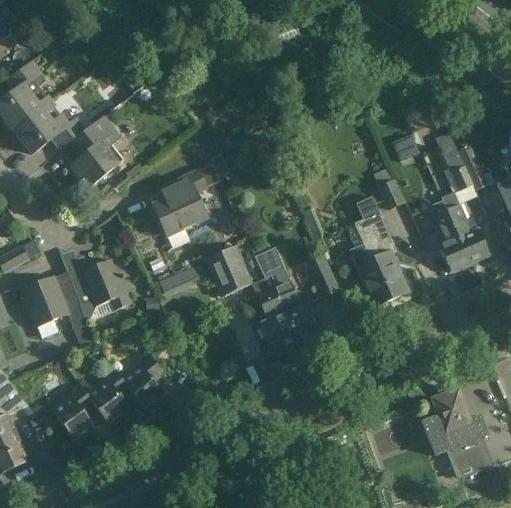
[(0,102),(0,111),(14,129),(51,102),(39,86),(46,81),(31,62),(8,79),(17,90),(0,102)]
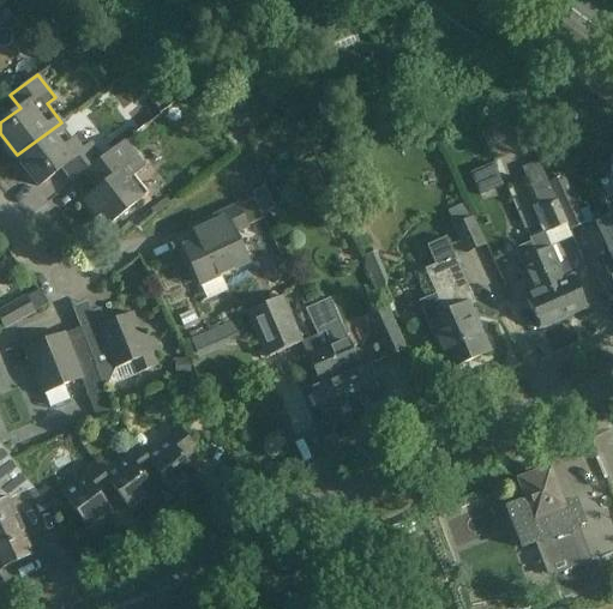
[(527,95),(516,100),(521,112),(534,107),(532,102),(529,95),(527,95)]
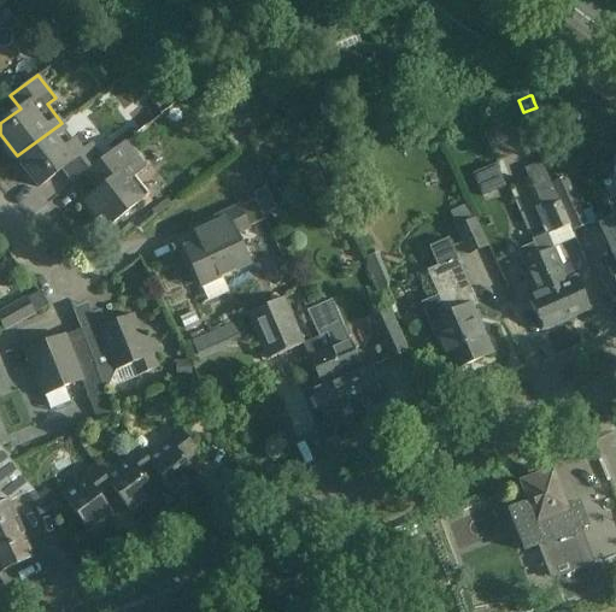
[(487,113),(480,117),(485,129),(493,127),(523,113),(523,112),(518,100),(487,113)]
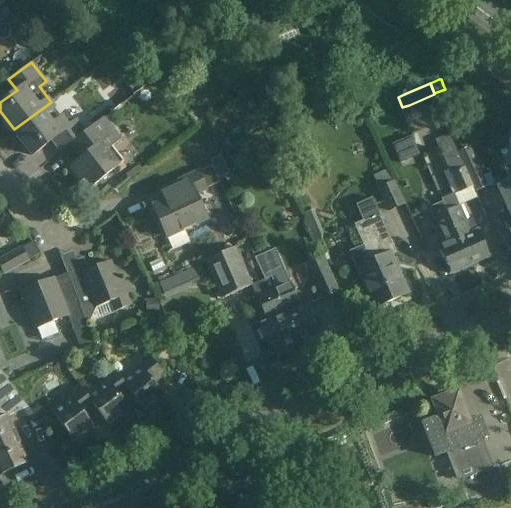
[(51,102),(14,129),(32,152),(32,153),(53,137),(61,147),(84,129),(67,108),(60,114),(51,102)]
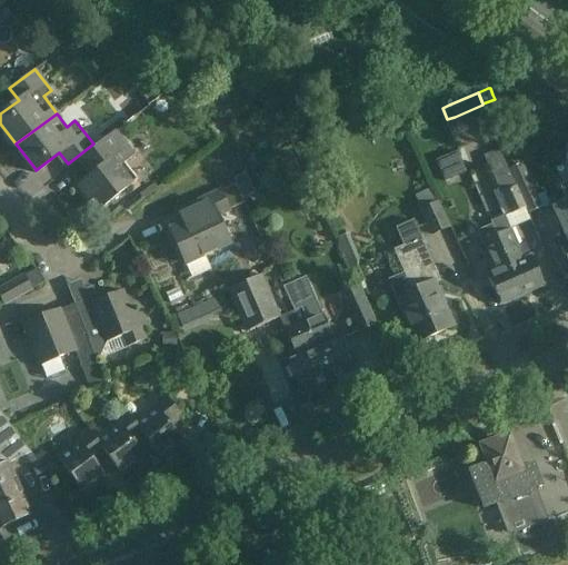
[(96,168),(75,184),(96,210),(138,178),(137,177),(132,180),(120,165),(125,161),(135,154),(116,129),(78,158),(78,159),(85,155),(96,168)]
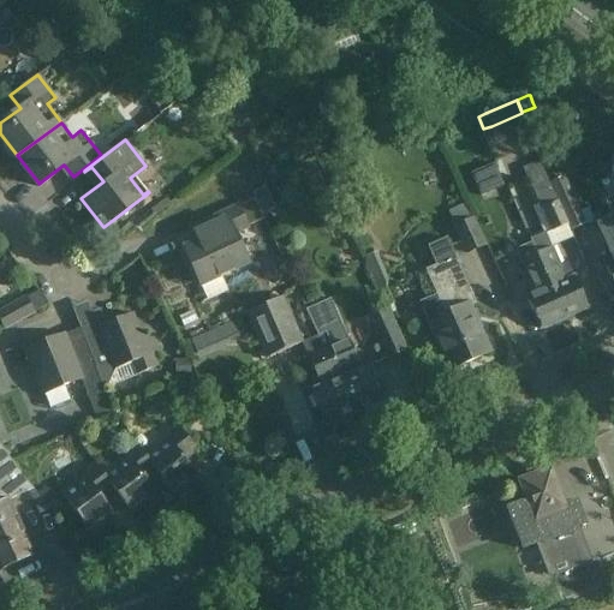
[(490,156),(486,147),(468,154),(482,191),(506,181),(495,155),(490,156)]
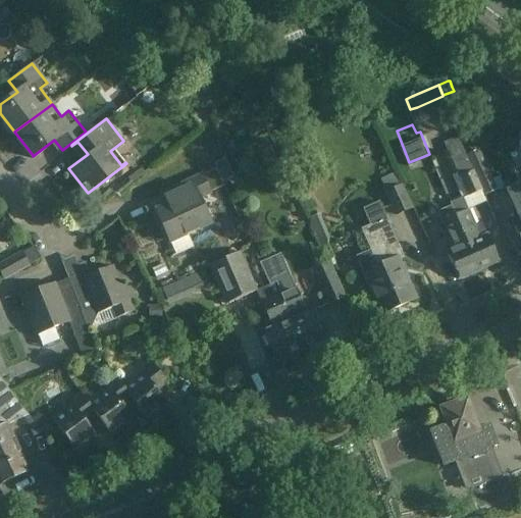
[(482,188),(467,151),(458,133),(444,139),(467,193),(467,194),(482,188)]
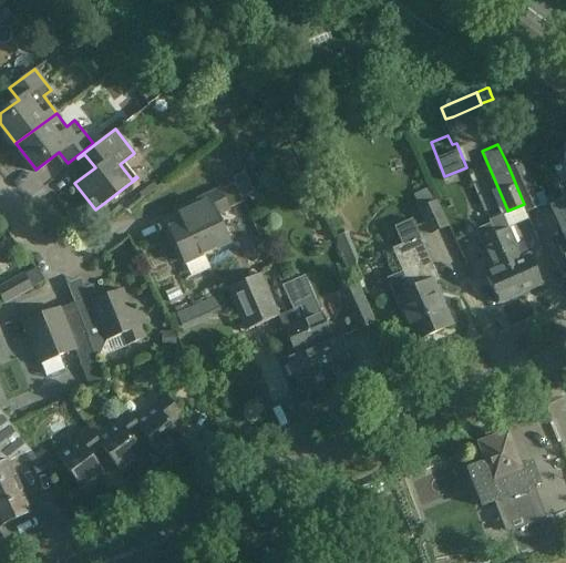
[(521,159),(507,164),(524,204),(526,208),(541,203),(521,159)]
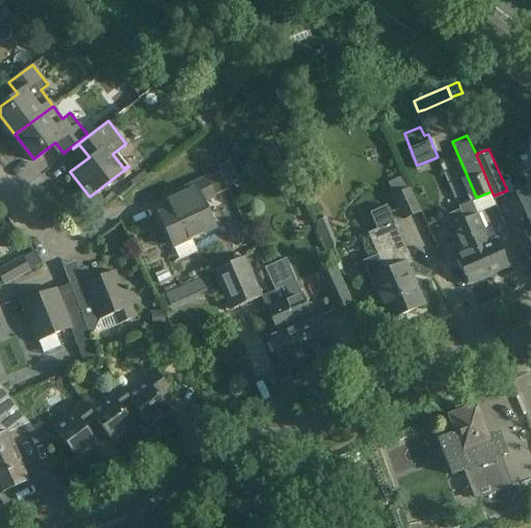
[(419,210),(402,173),(389,179),(395,193),(394,193),(403,216),(419,210)]
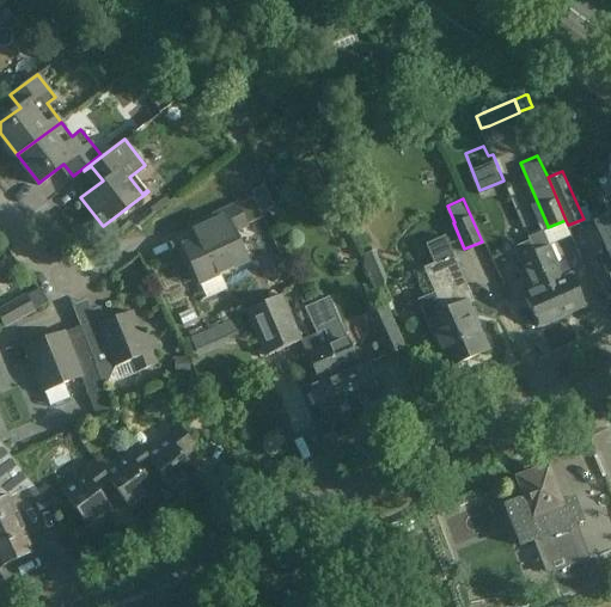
[(246,224),(236,202),(206,216),(213,231),(183,245),(200,280),(246,258),(233,230),(246,224)]
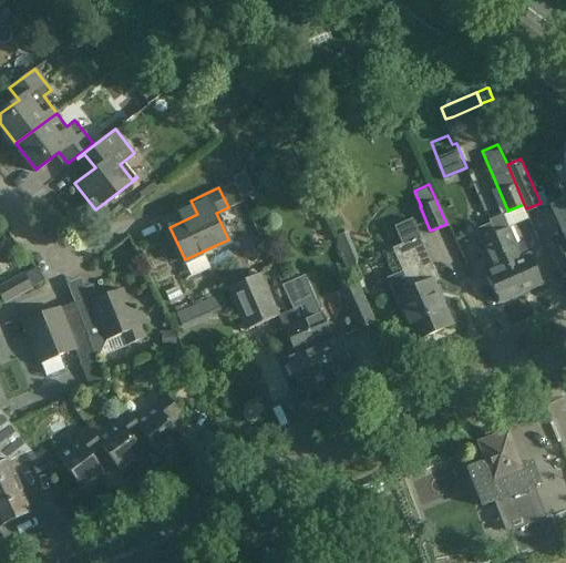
[(565,202),(563,196),(549,203),(565,236),(557,241),(565,259),(565,202)]
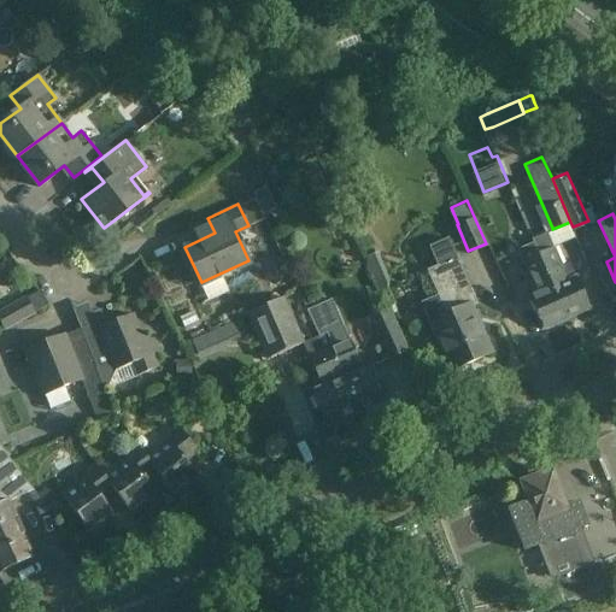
[(546,230),(531,236),(567,316),(591,305),(576,272),(570,260),(562,264),(553,245),(546,230)]
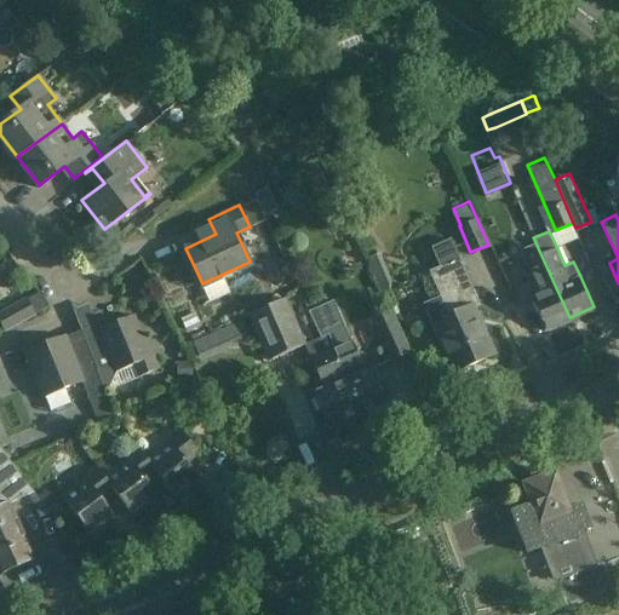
[(443,299),(428,306),(435,322),(456,371),(496,354),(474,305),(481,302),(452,235),(433,245),(440,263),(430,268),(443,299)]
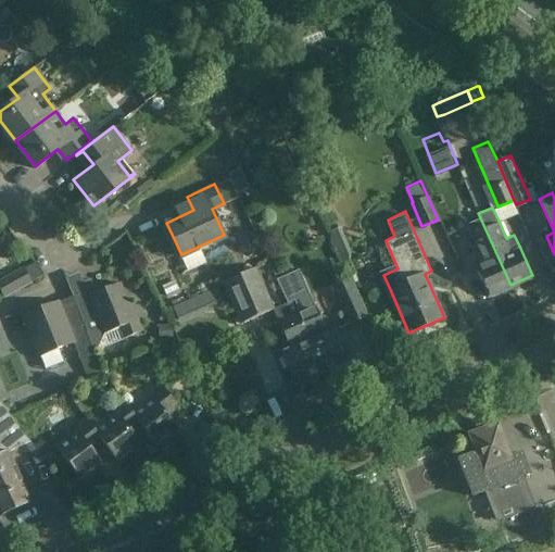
[(489,295),(511,285),(478,213),(465,220),(468,228),(483,262),(476,265),(489,295)]
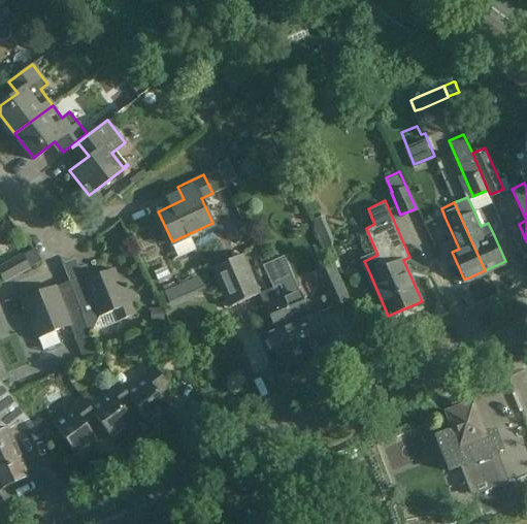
[(324,213),(314,218),(331,260),(332,259),(333,259),(339,256),(333,242),(335,241),(324,213)]
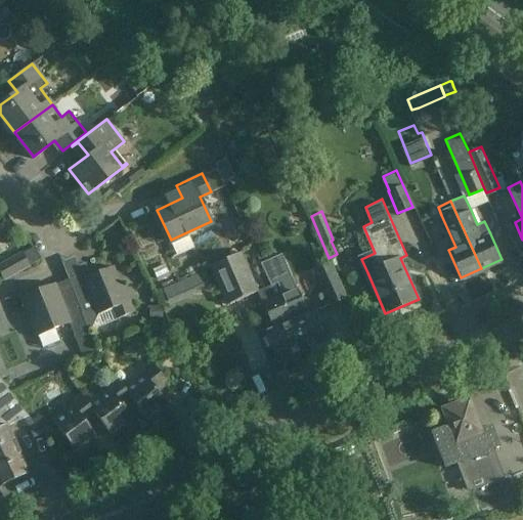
[(423,224),(401,233),(413,259),(435,250),(423,224)]
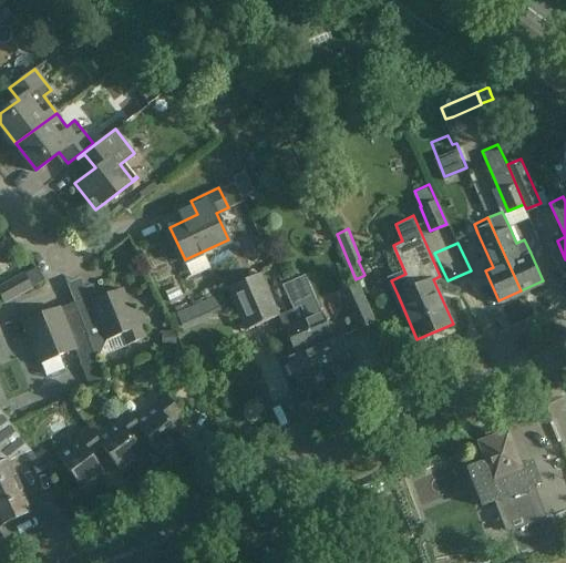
[(43,278),(35,264),(0,283),(0,299),(1,302),(4,300),(33,285),(33,284),(43,278)]
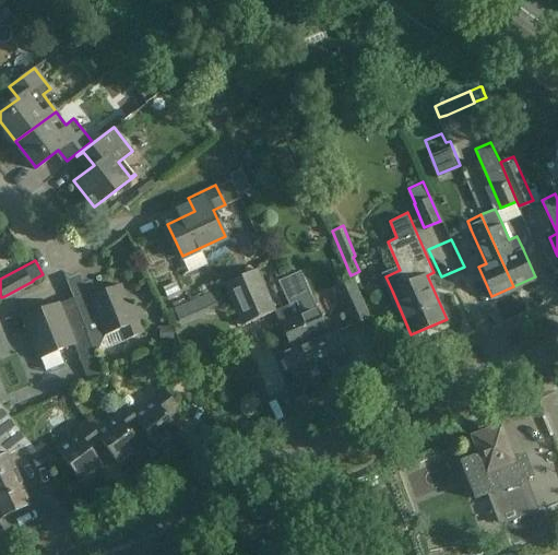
[(276,308),(260,268),(227,282),(246,322),(277,309),(276,308)]
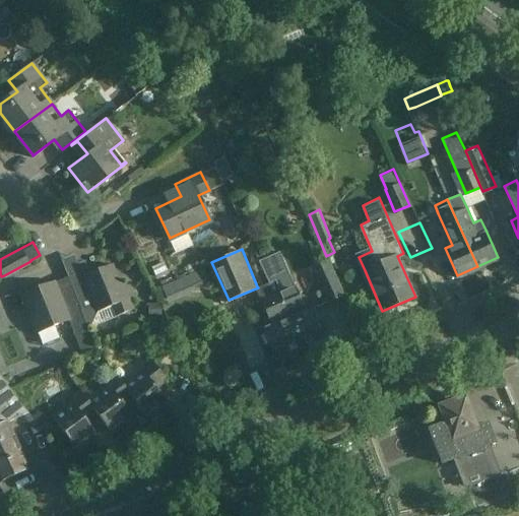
[(281,250),(260,259),(271,280),(274,278),(279,292),(303,346),(328,335),(316,306),(308,310),(297,283),(281,250)]
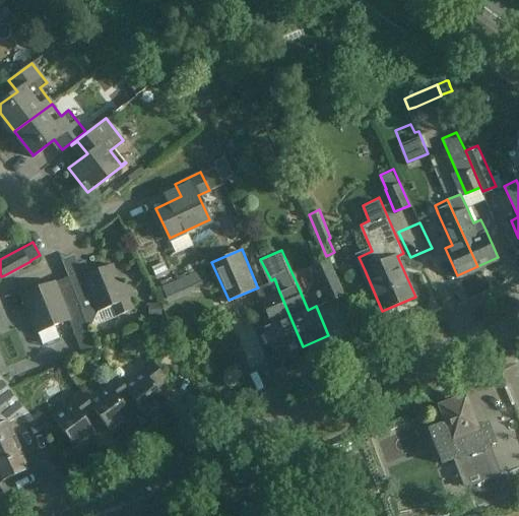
[(326,256),(311,262),(317,276),(327,301),(344,294),(328,255),(327,255),(326,256)]
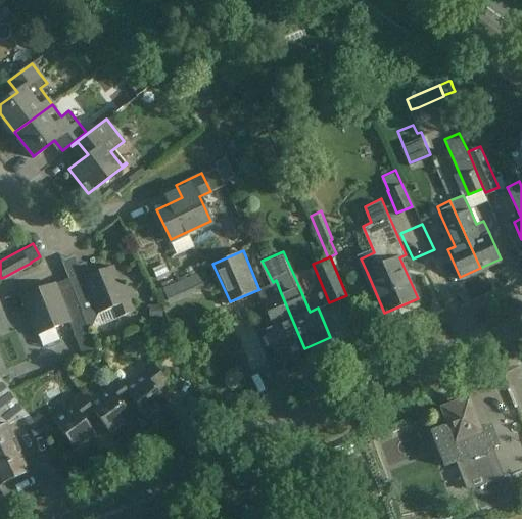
[(70,284),(87,325),(94,322),(98,313),(113,307),(117,317),(135,310),(124,283),(121,284),(112,265),(84,277),(83,273),(68,278),(70,284)]
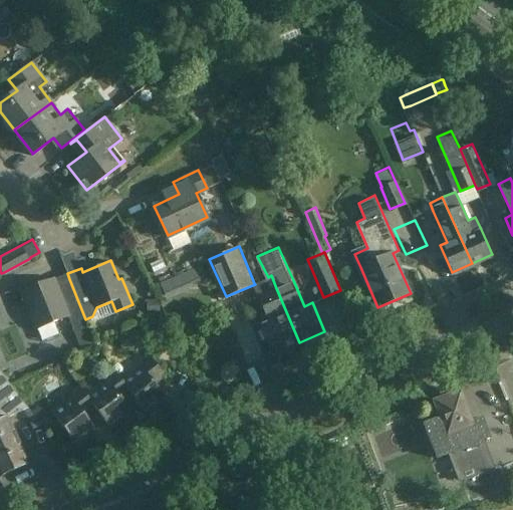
[(166,295),(206,278),(200,263),(159,280),(166,295)]
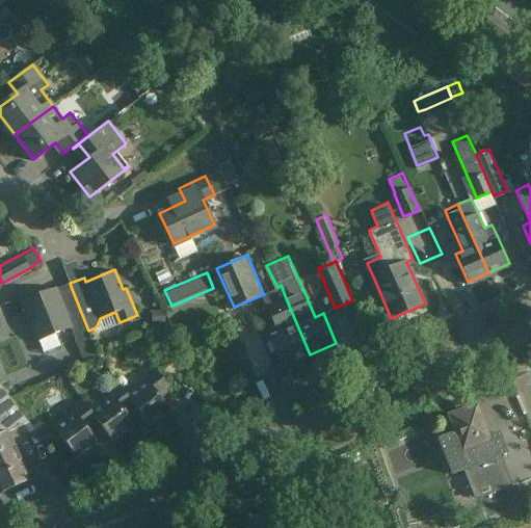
[(277,287),(263,293),(264,294),(281,333),(271,336),(285,365),(310,354),(286,298),(281,285),(277,287)]
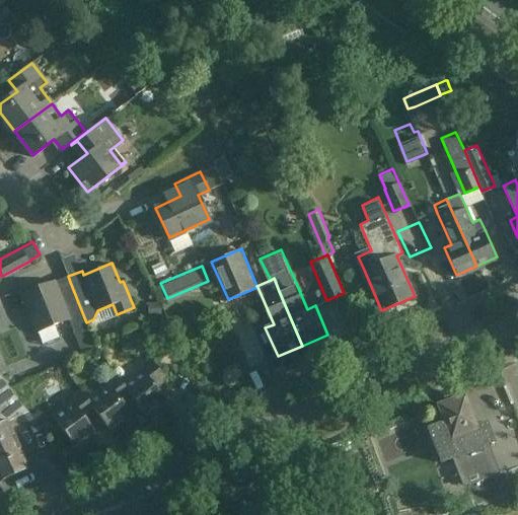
[(37,283),(19,290),(37,332),(39,330),(44,343),(60,336),(55,324),(68,318),(74,333),(80,348),(93,343),(87,326),(86,322),(70,282),(57,287),(54,282),(39,288),(37,283)]
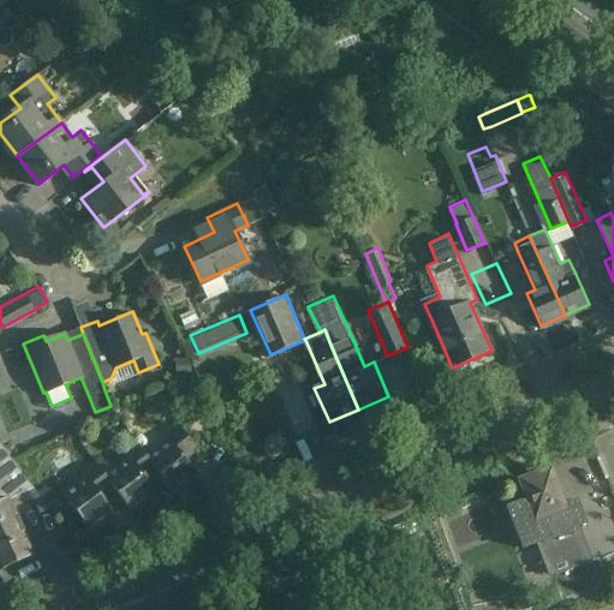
[(168,436),(145,453),(155,467),(173,491),(197,473),(185,458),(198,448),(180,424),(166,434),(168,436)]
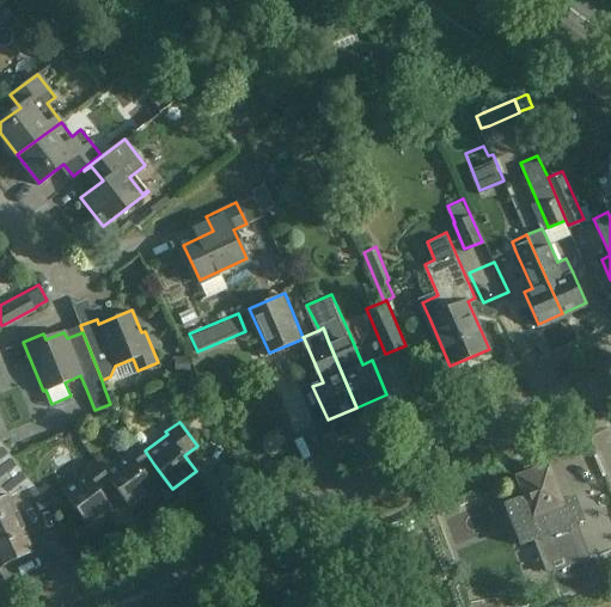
[(35,483),(0,436),(0,563),(0,564),(35,549),(10,495),(35,483)]
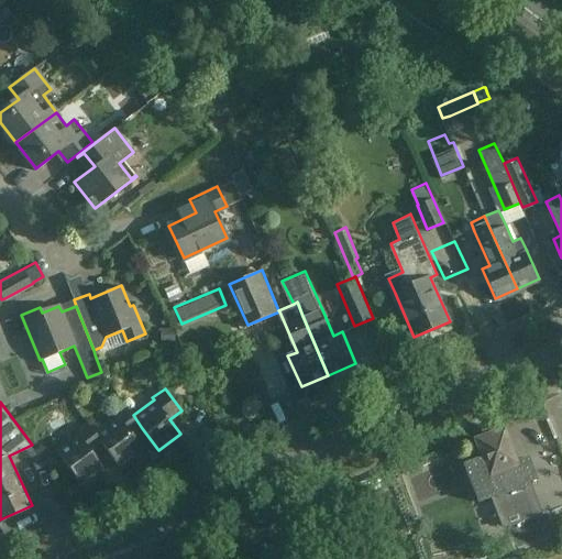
[(116,417),(95,431),(95,433),(103,445),(120,467),(142,450),(131,436),(142,428),(133,415),(127,405),(113,415),(116,417)]
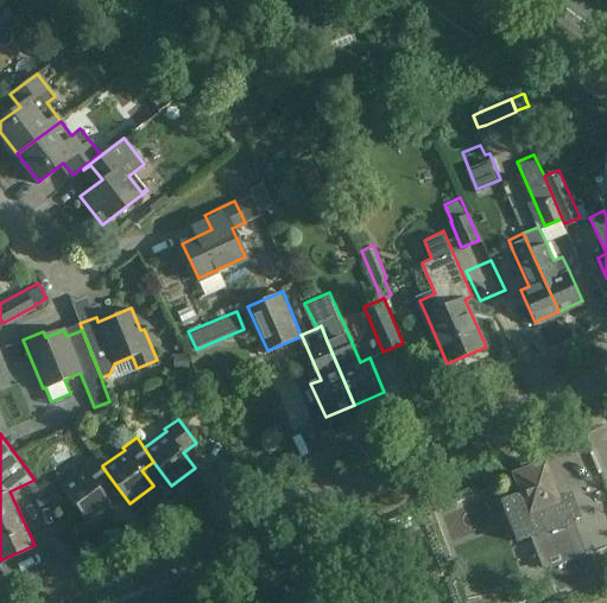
[(100,489),(112,480),(102,467),(102,465),(95,456),(81,465),(83,468),(61,484),(88,522),(112,505),(100,489)]
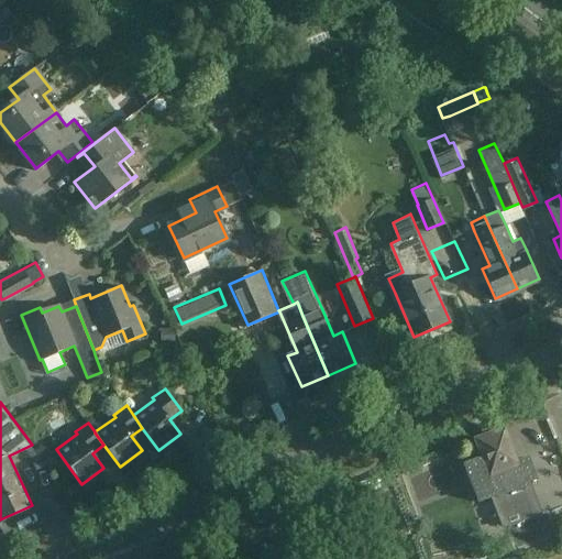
[(483,456),(465,462),(472,481),(480,500),(496,493),(508,525),(516,546),(547,535),(538,513),(538,514),(526,482),(537,478),(528,456),(517,460),(505,427),(475,438),(482,456),(483,456)]
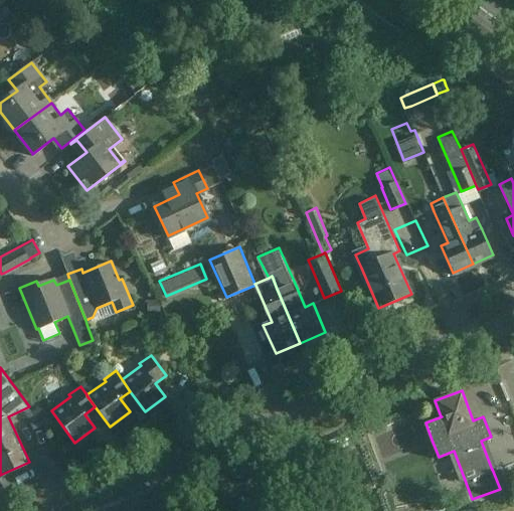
[(244,510),(250,509),(244,494),(231,499),(235,510),(244,510)]
